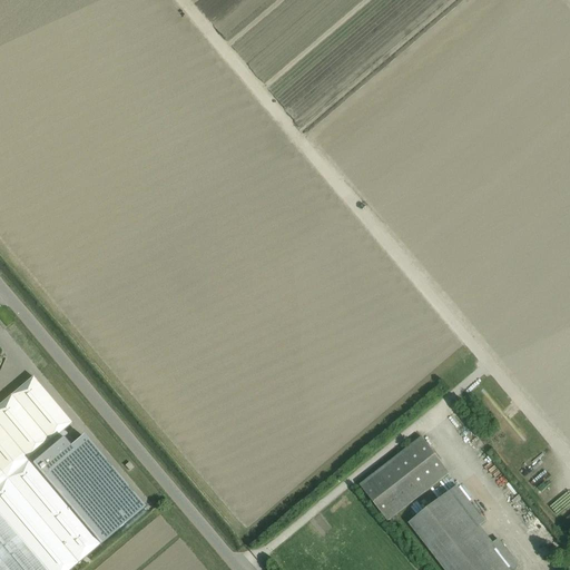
[(0,403),(0,569),(69,569),(144,508),(82,436),(70,448),(59,434),(72,423),(33,376),(0,403)]
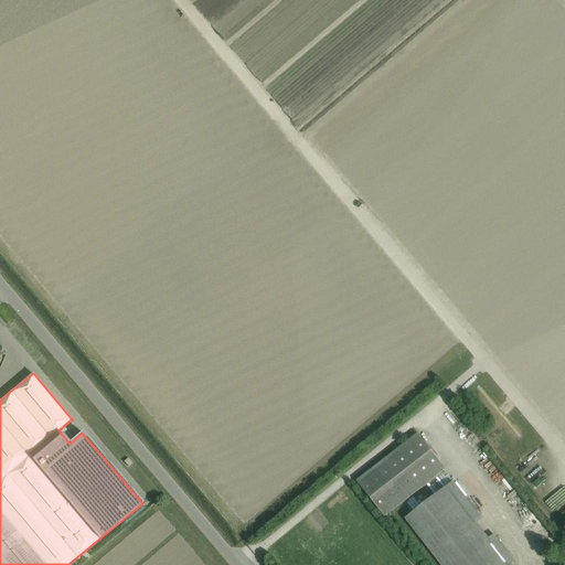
[(384,516),(446,469),(418,434),(356,481),(384,516)]
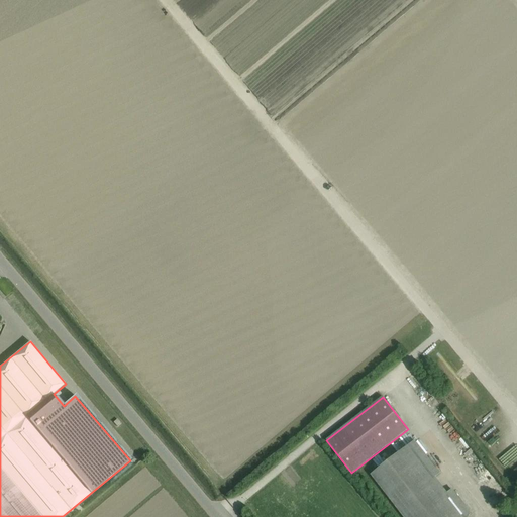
[(120,412),(123,418),(129,414),(126,408),(120,412)]
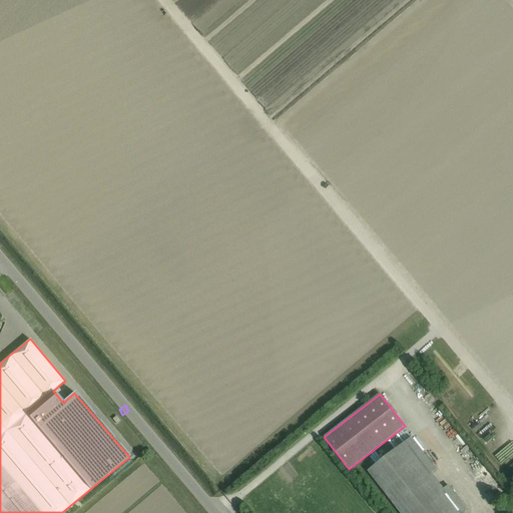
[(117,435),(114,438),(129,457),(133,454),(117,435)]
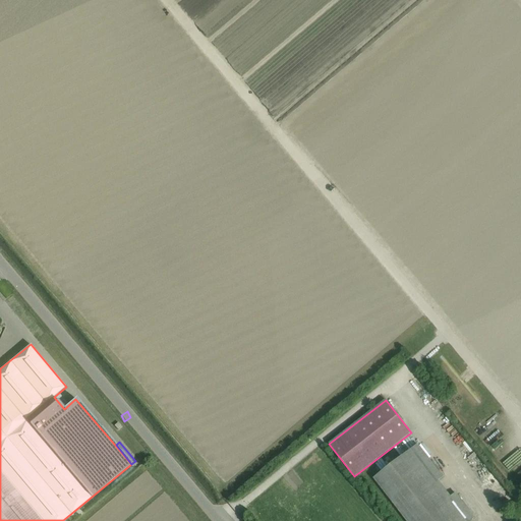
[(443,477),(418,445),(406,454),(373,478),(406,520),(469,520),(474,518),(456,494),(455,493),(450,497),(443,488),(444,487),(438,481),(443,477)]
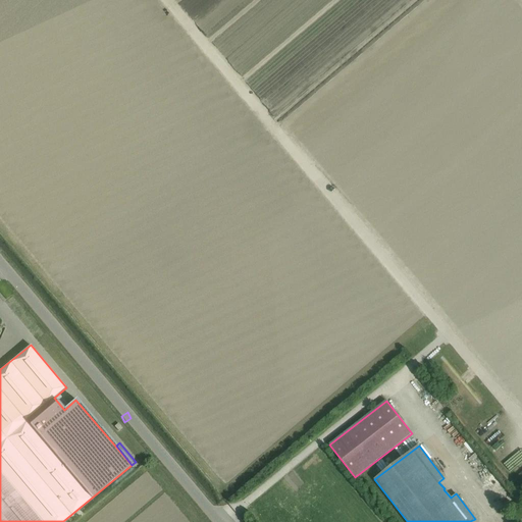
[(503,489),(506,492),(515,483),(511,480),(503,489)]
